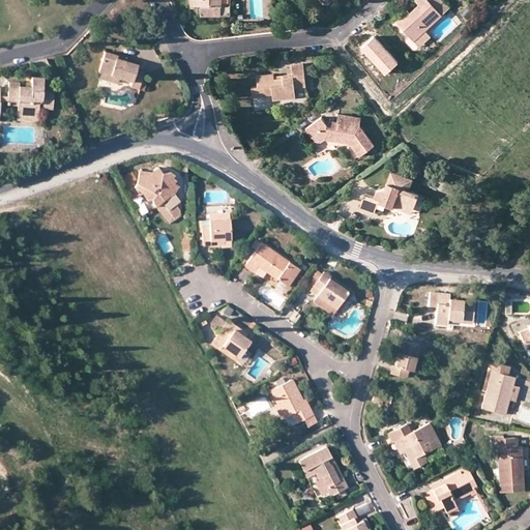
[(442,15),(429,0),(428,0),(415,0),(419,3),(410,12),(398,24),(414,41),(424,31),(442,15)]
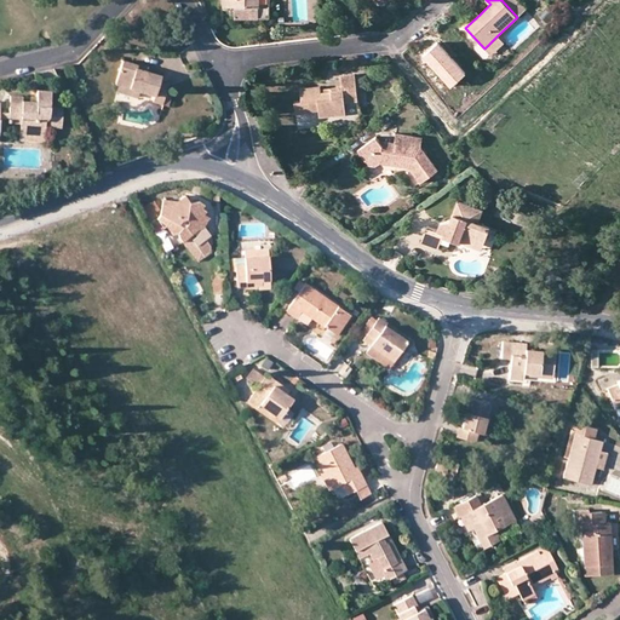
[(517,0),(500,0),(501,0),(517,17),(526,9),(517,0)]
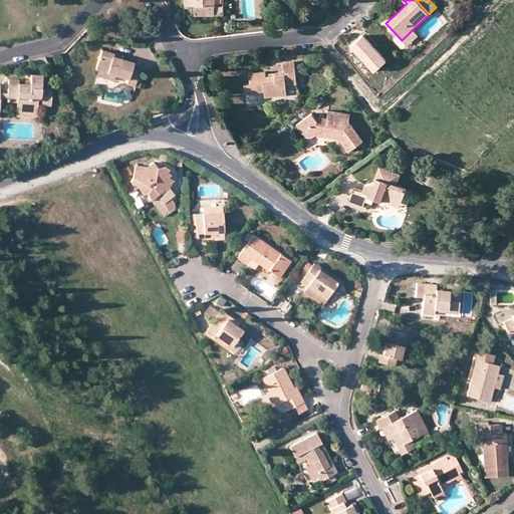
[(216,15),(216,5),(195,5),(195,15),(216,15)]
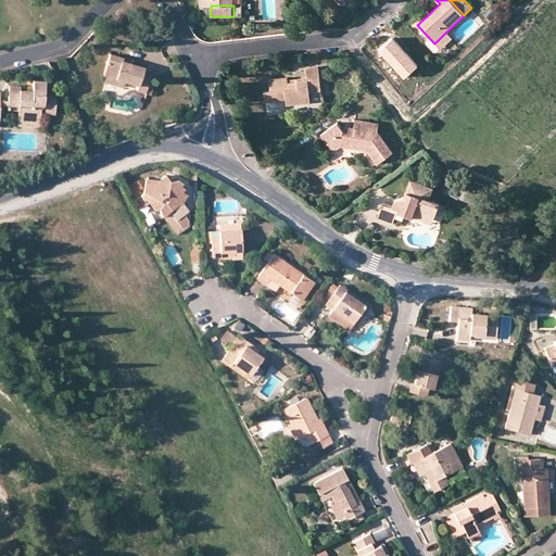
[(415,22),(417,25),(430,13),(428,10),(415,22)]
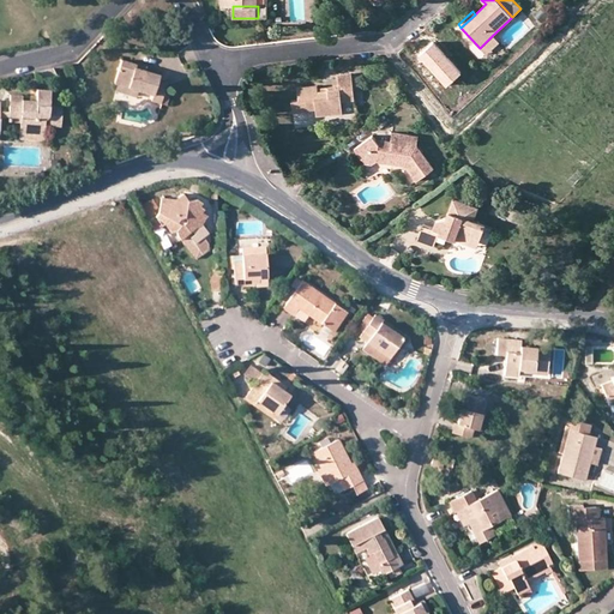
[(499,43),(492,36),(480,48),(486,54),(499,43)]
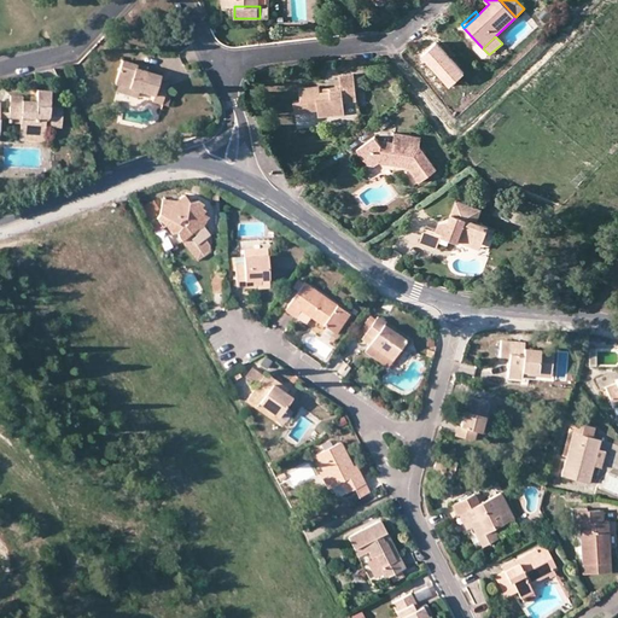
[(164,97),(168,83),(159,81),(161,76),(147,73),(140,70),(141,66),(122,62),(115,85),(118,86),(139,92),(153,97),(153,101),(162,104),(164,97)]
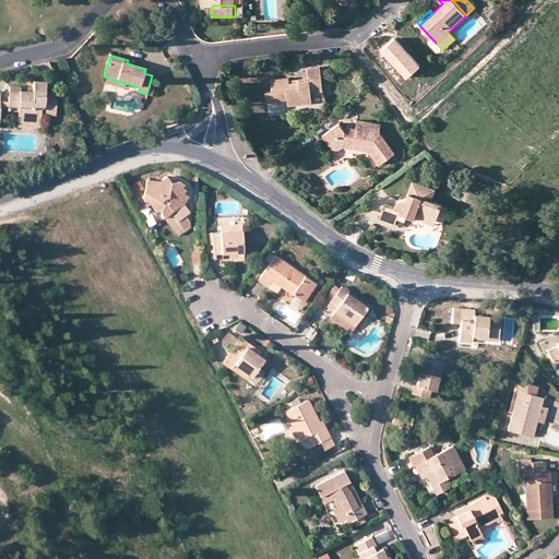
[(309,78),(299,79),(299,82),(289,82),(289,80),(288,78),(271,80),(272,92),(265,92),(266,102),(287,100),(288,106),(312,104),(311,93),(322,92),(320,67),(308,68),(309,78)]
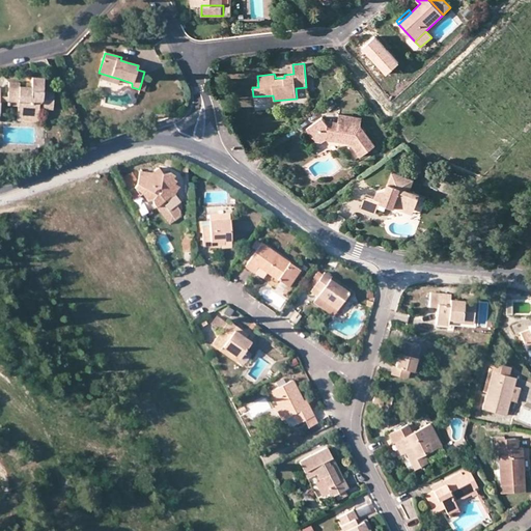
[(118,84),(119,79),(102,74),(101,79),(118,84)]
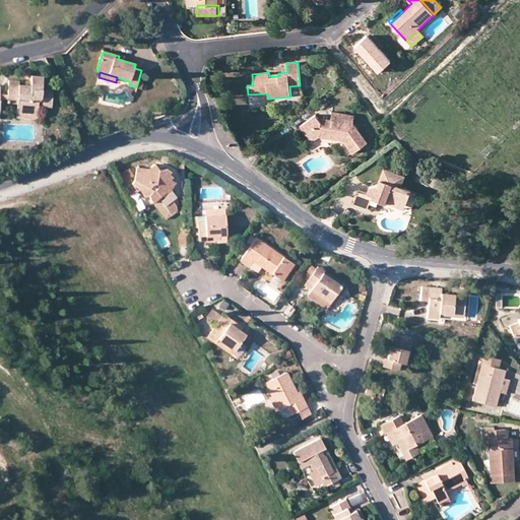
[(43,89),(43,76),(31,76),(30,85),(18,84),(18,81),(9,80),(8,92),(17,93),(17,104),(16,117),(37,118),(38,100),(41,101),(52,101),(53,90),(43,89)]
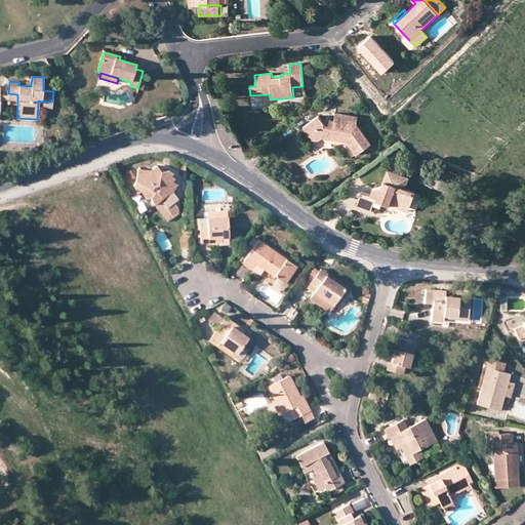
[(7,105),(17,105),(17,94),(8,93),(8,95),(7,102),(7,105)]
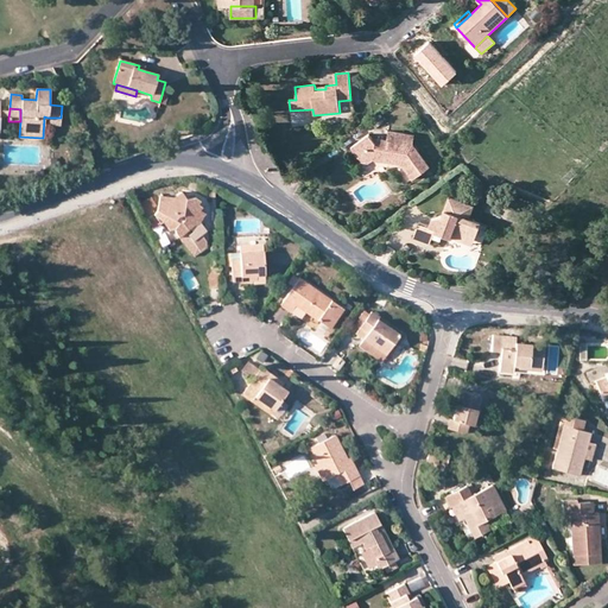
[(413,144),(415,135),(388,131),(387,140),(371,137),(369,135),(352,149),(361,162),(367,163),(373,159),(401,164),(411,178),(429,166),(413,144)]
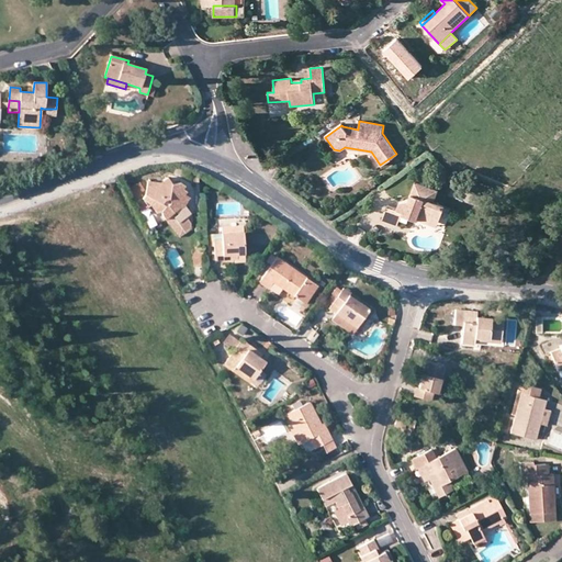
[(187,190),(182,188),(183,184),(179,182),(170,183),(167,177),(159,181),(147,180),(145,193),(142,199),(150,205),(155,213),(159,211),(161,215),(165,220),(171,228),(178,224),(184,233),(190,228),(191,224),(186,216),(190,214),(184,206),(189,197),(184,194),(187,190)]
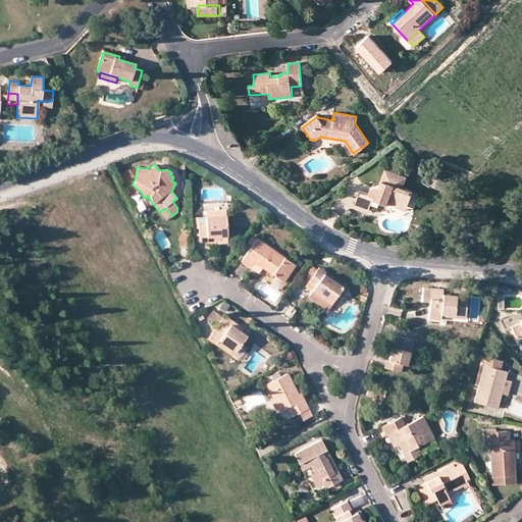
[(399,180),(400,175),(385,170),(379,186),(371,189),(368,196),(372,198),(372,199),(385,203),(387,196),(393,198),(389,205),(399,208),(402,201),(409,203),(412,192),(403,188),(404,183),(399,180)]
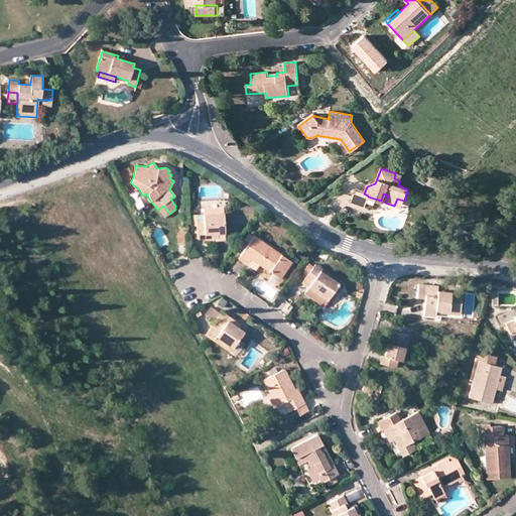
[(125,171),(119,174),(123,183),(129,179),(125,171)]
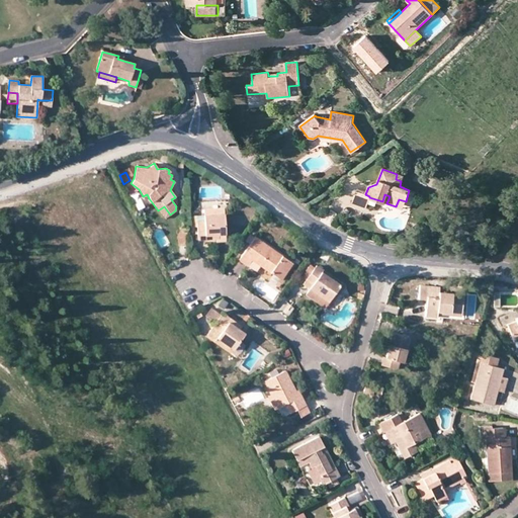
[(365,207),(369,197),(369,196),(365,194),(357,190),(352,202),(365,207)]
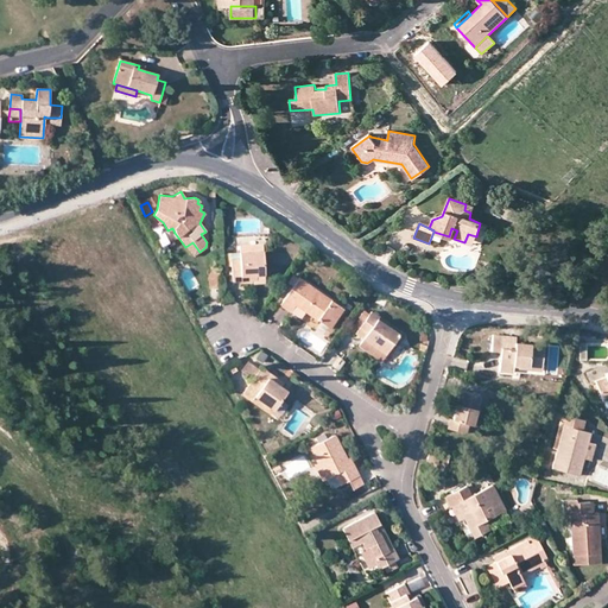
[(160,246),(169,242),(164,230),(156,234),(160,246)]
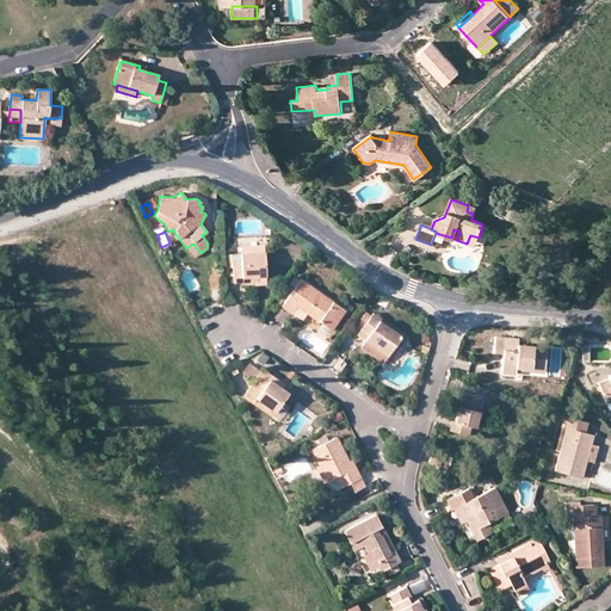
[(475,246),(479,238),(470,235),(467,244),(475,246)]
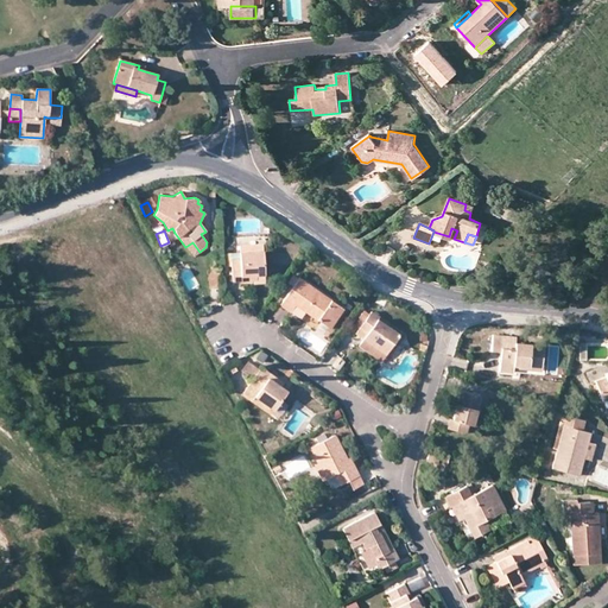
[(200,252),(192,242),(185,247),(192,257),(200,252)]
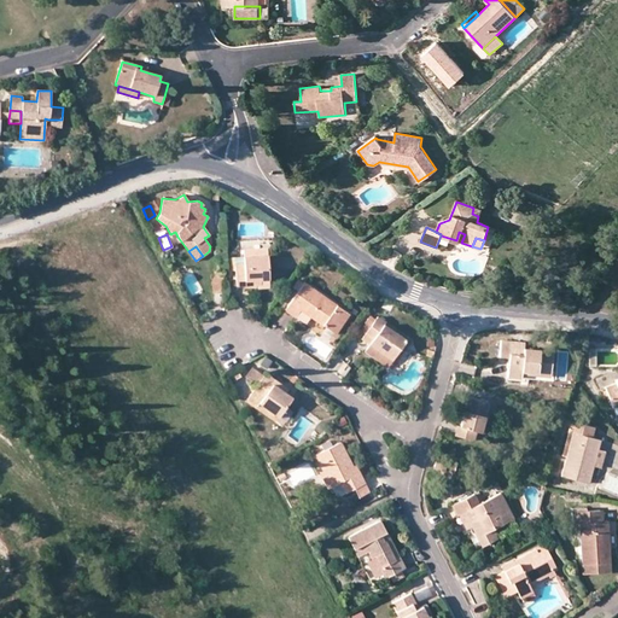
[(244,257),(229,258),(231,272),(235,270),(237,286),(261,285),(260,280),(268,280),(266,248),(243,250),(244,257)]
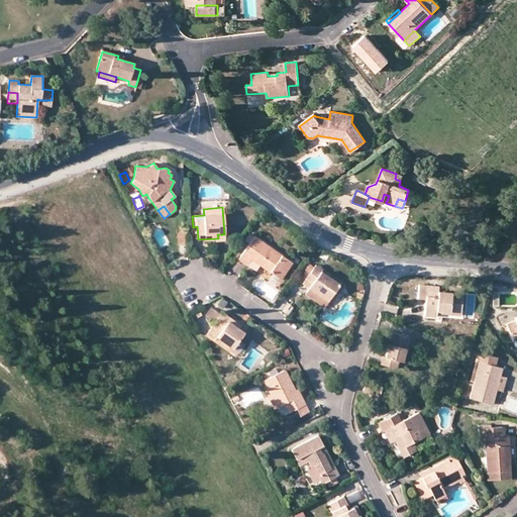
[(187,229),(178,230),(179,243),(187,243),(187,229)]
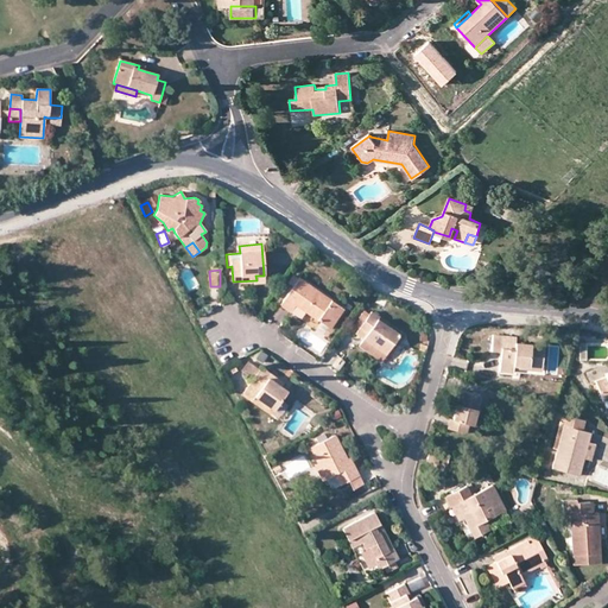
[(343,310),(292,276),(287,283),(292,286),(280,305),(290,312),(296,304),(330,329),(343,310)]
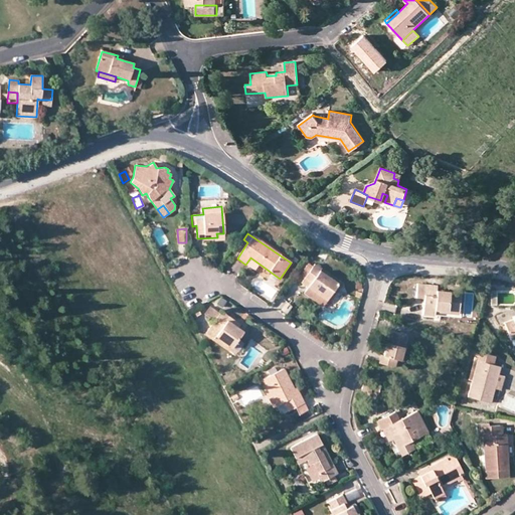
[(302,283),(308,287),(310,285),(319,291),(317,293),(327,300),(338,283),(320,270),(322,268),(315,264),(302,283)]
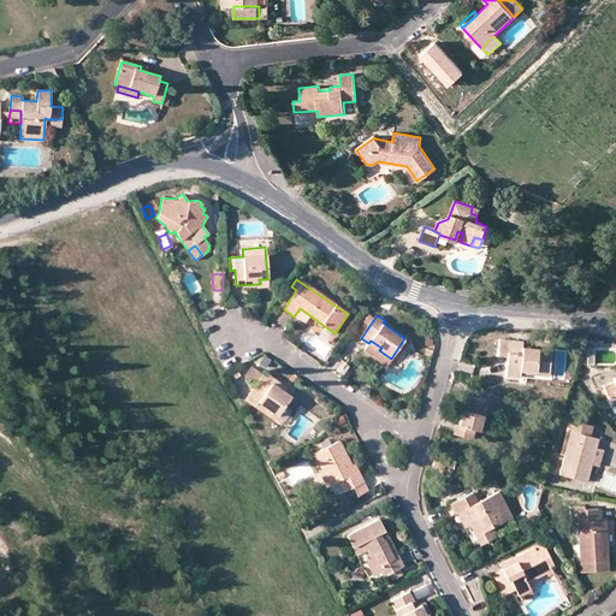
[(389,362),(391,359),(379,350),(381,348),(371,341),(368,343),(366,347),(389,362)]
